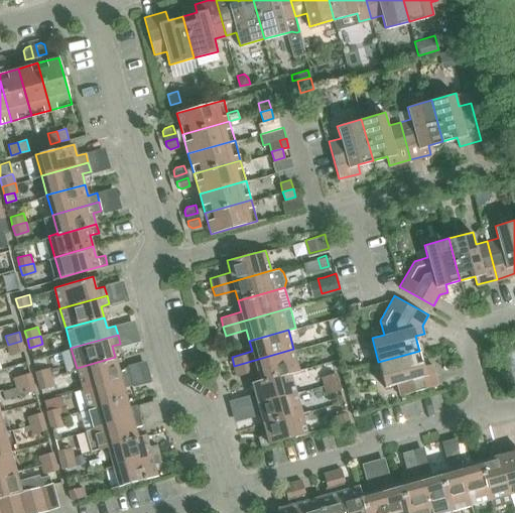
[(21,341),(8,345),(10,354),(24,350),(21,341)]
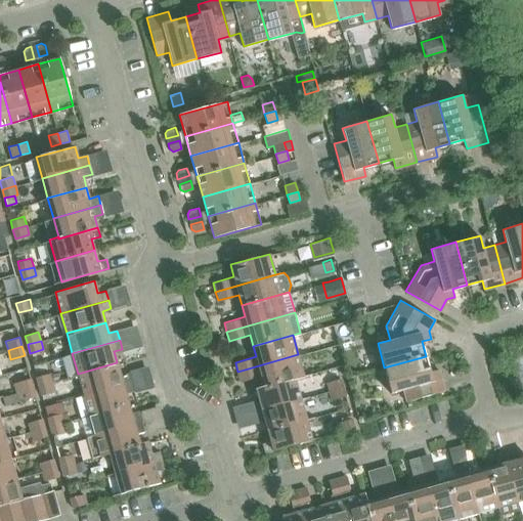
[(298,354),(237,372),(241,381),(261,375),(264,386),(295,378),(304,375),(298,354)]
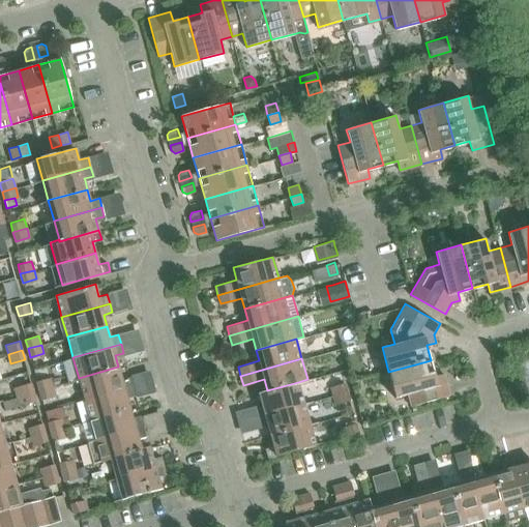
[(435,375),(431,360),(388,372),(395,397),(408,393),(411,405),(450,394),(444,373),(435,375)]
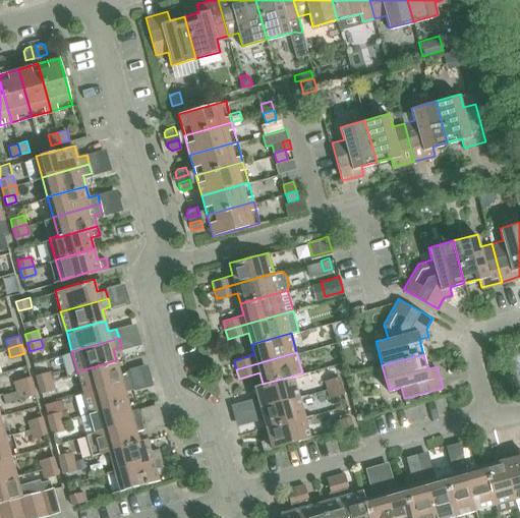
[(82,392),(130,379),(127,369),(119,371),(116,360),(77,371),(82,392)]
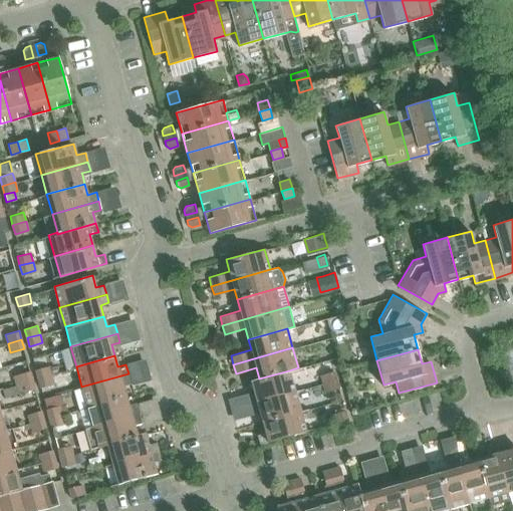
[(38,377),(51,373),(49,365),(35,368),(38,377)]
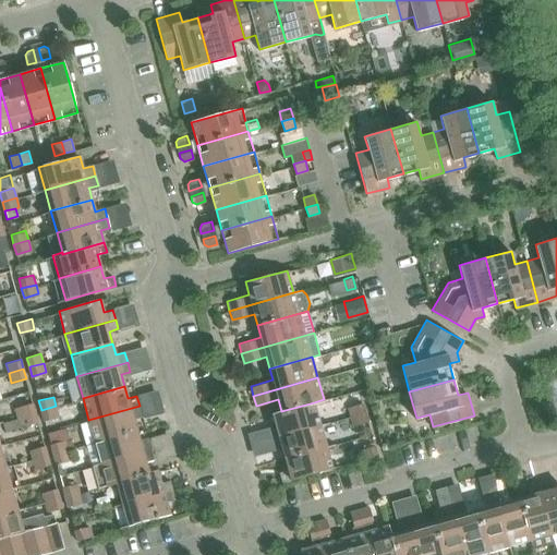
[(351,415),(365,411),(363,401),(349,406),(351,415)]
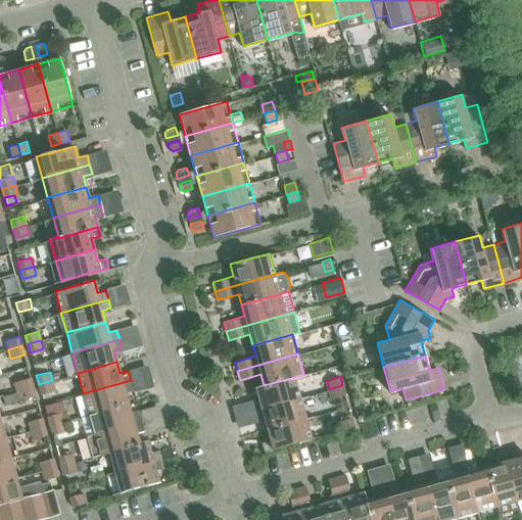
[(19,389),(33,386),(31,377),(16,380),(19,389)]
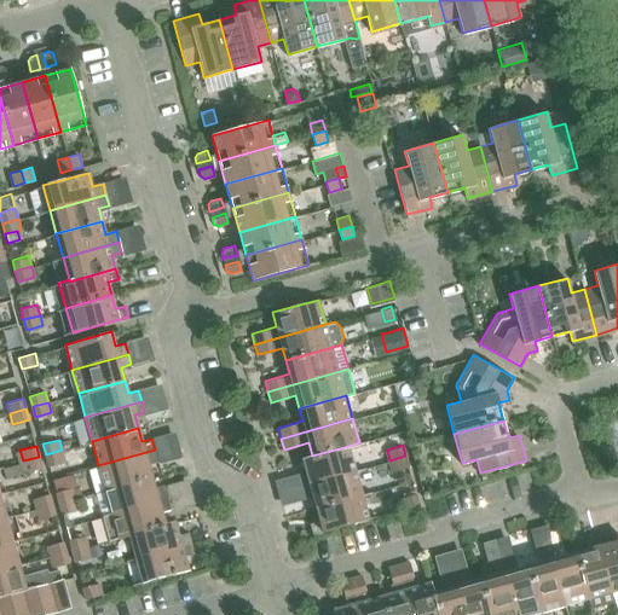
[(348,446),(312,456),(302,458),(306,473),(296,475),(299,486),(356,470),(348,446)]
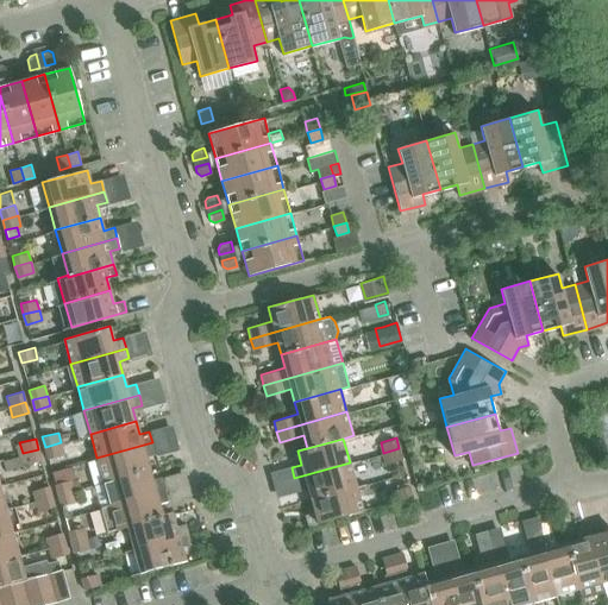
[(61,442),(45,447),(48,458),(64,453),(61,442)]
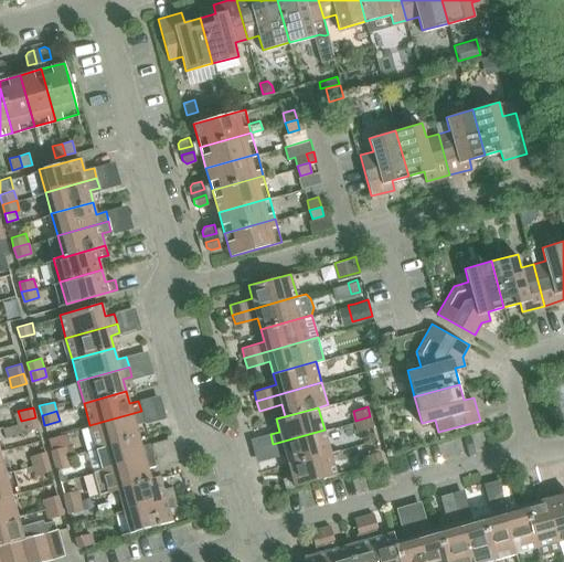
[(96,447),(138,435),(135,423),(144,421),(141,411),(89,425),(96,447)]
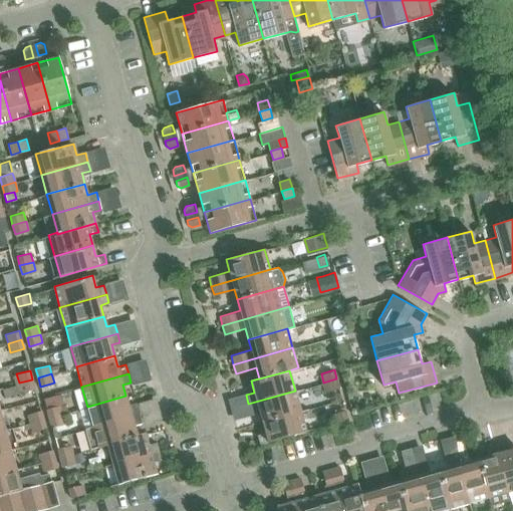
[(336,378),(323,382),(325,392),(339,388),(336,378)]
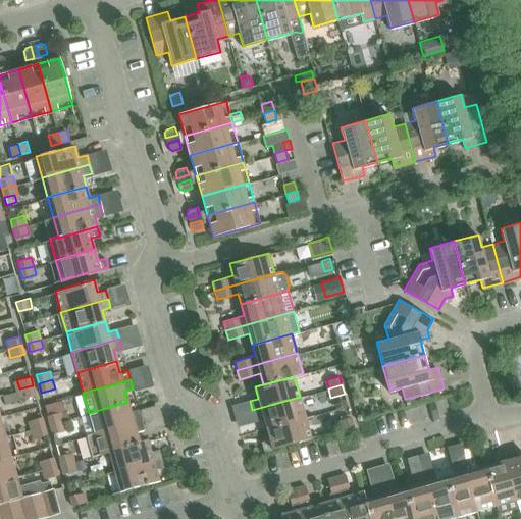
[(33,385),(19,388),(21,398),(36,394),(33,385)]
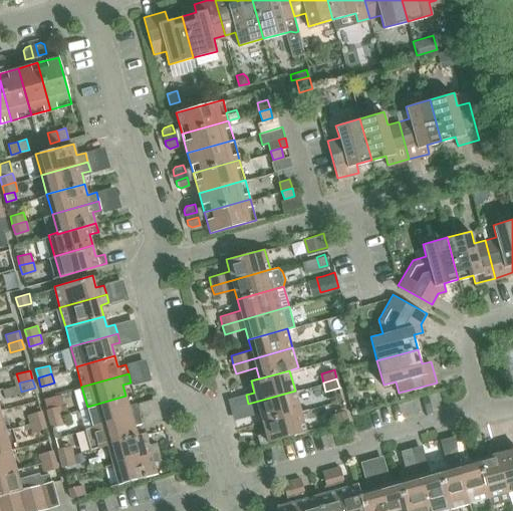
[(4,397),(19,393),(16,384),(1,388),(4,397)]
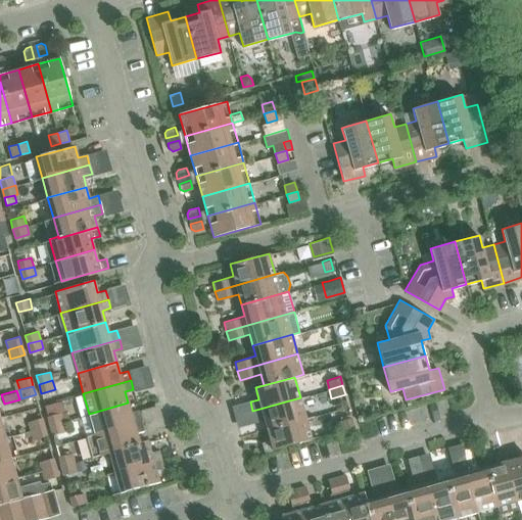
[(267,428),(305,418),(300,397),(252,411),(255,420),(264,417),(267,428)]
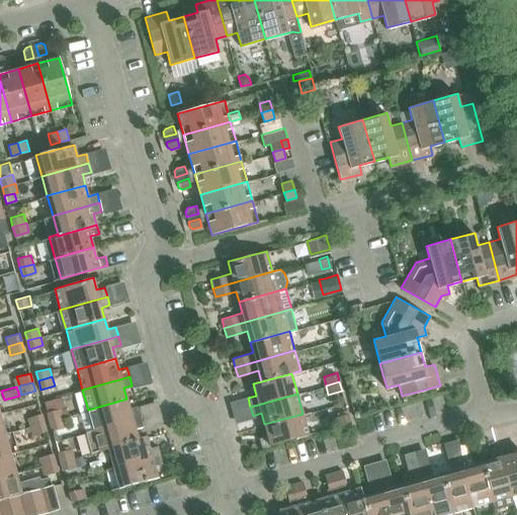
[(85,431),(93,429),(141,416),(138,407),(130,410),(126,399),(88,410),(79,412),(85,431)]
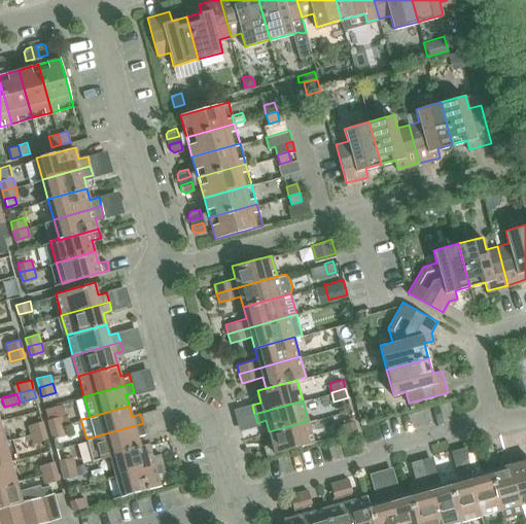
[(50,427),(64,424),(62,415),(47,419),(50,427)]
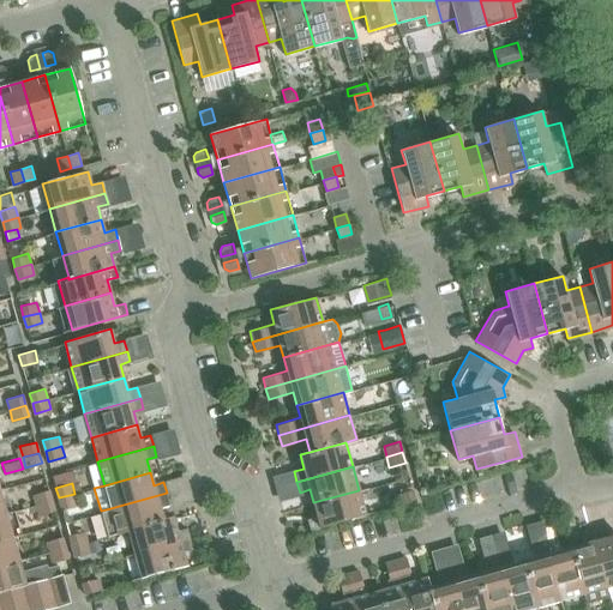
[(36,505),(52,500),(49,489),(34,494),(36,505)]
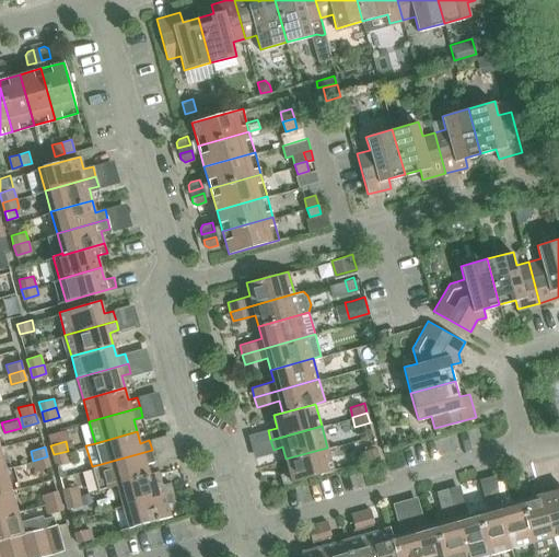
[(362,450),(364,461),(380,456),(376,447),(362,450)]
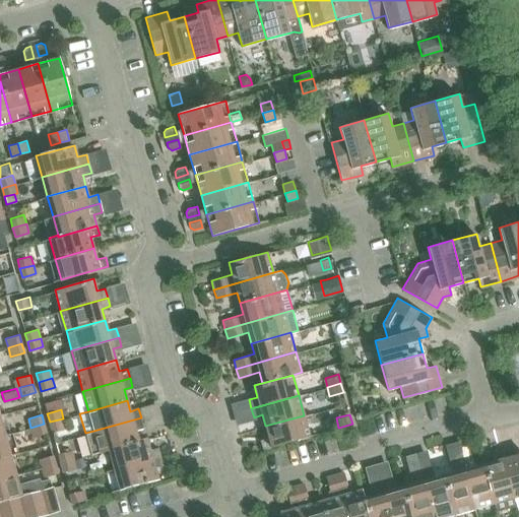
[(304,415),(265,426),(268,437),(260,439),(263,449),(310,436),(304,415)]
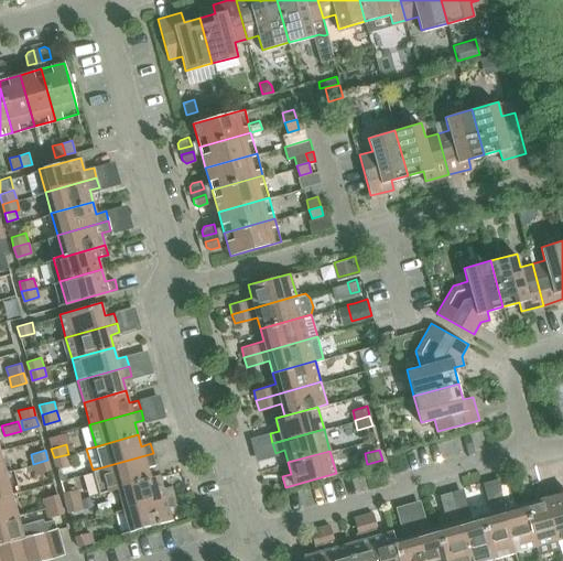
[(101,467),(93,470),(98,493),(118,488),(117,487),(150,477),(150,476),(147,465),(155,463),(153,453),(101,467)]
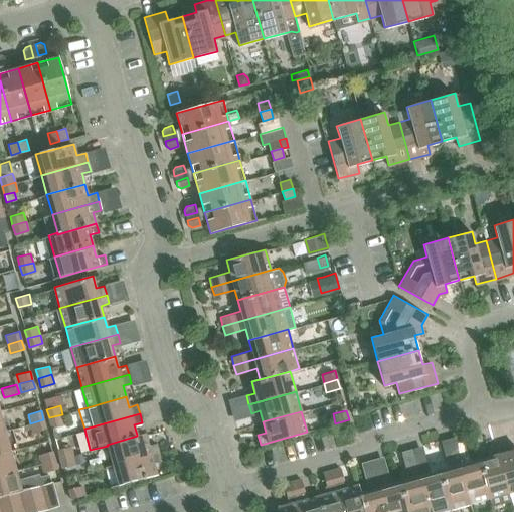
[(62,414),(49,417),(51,427),(64,422),(62,414)]
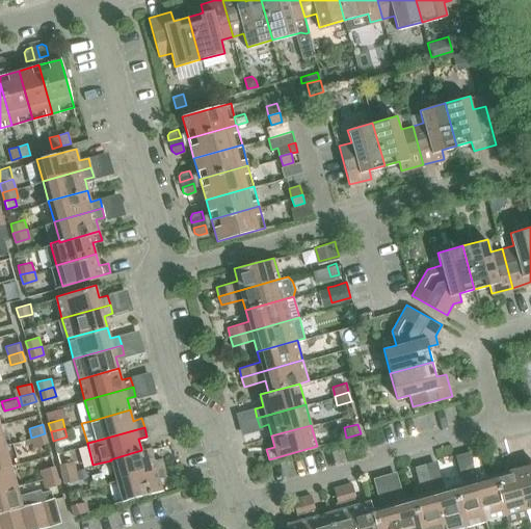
[(45,433),(31,438),(34,446),(48,443),(45,433)]
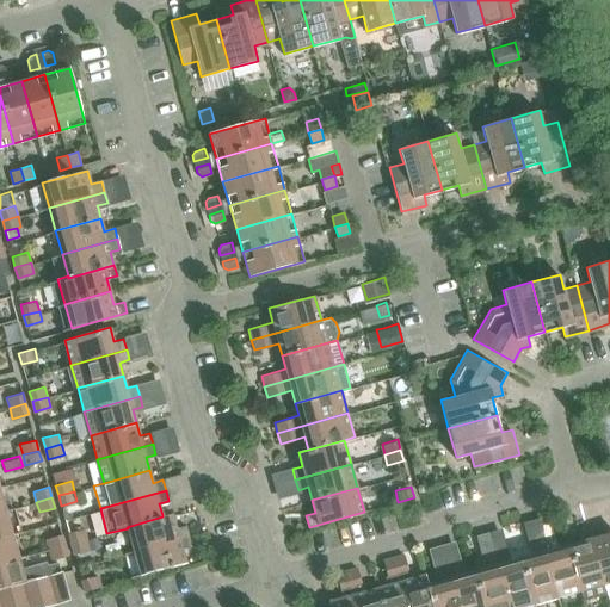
[(0,537),(12,533),(6,511),(0,512),(0,537)]
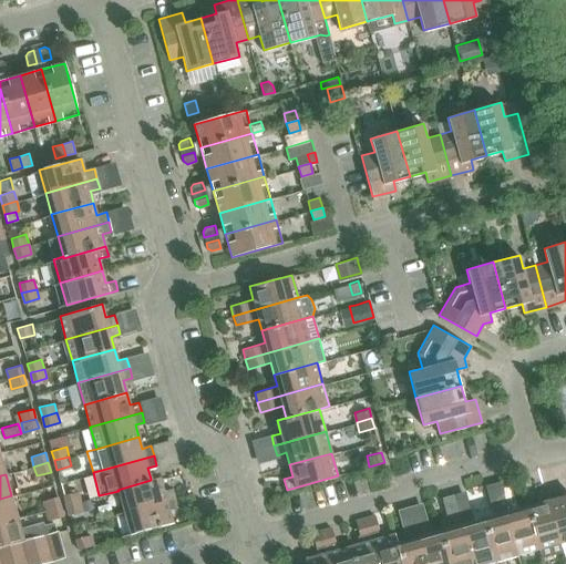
[(124,511),(175,496),(173,486),(163,490),(160,477),(151,479),(151,480),(117,490),(119,491),(124,511)]
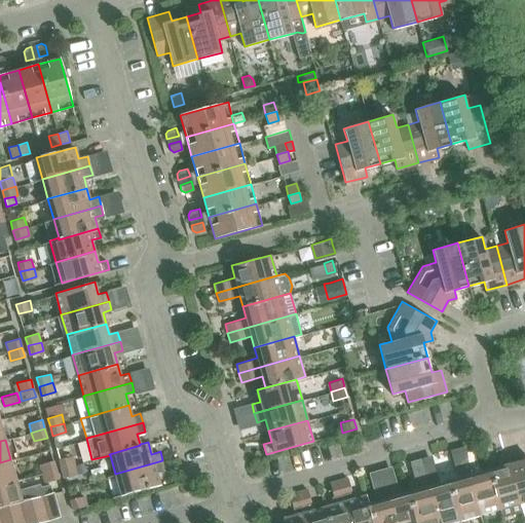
[(415,449),(419,462),(437,456),(433,444),(415,449)]
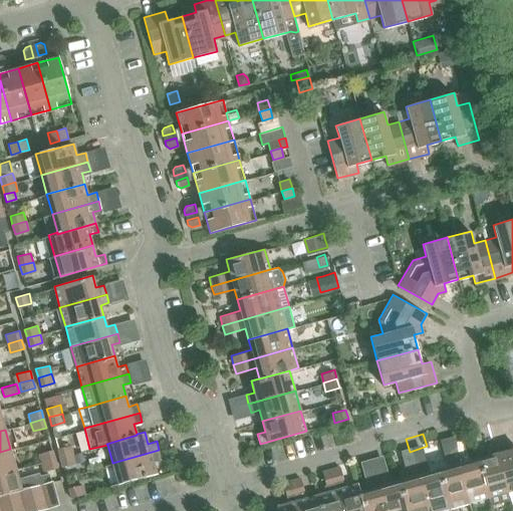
[(495,444),(508,491),(511,499),(512,498),(512,448),(506,450),(504,442),(495,444)]
